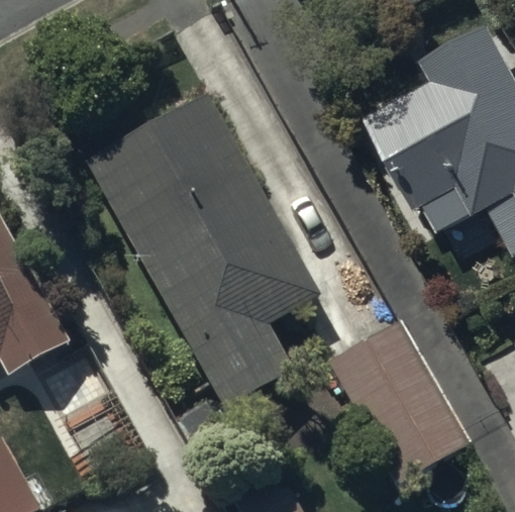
[(399,0),(404,9),(419,0),(399,0)]
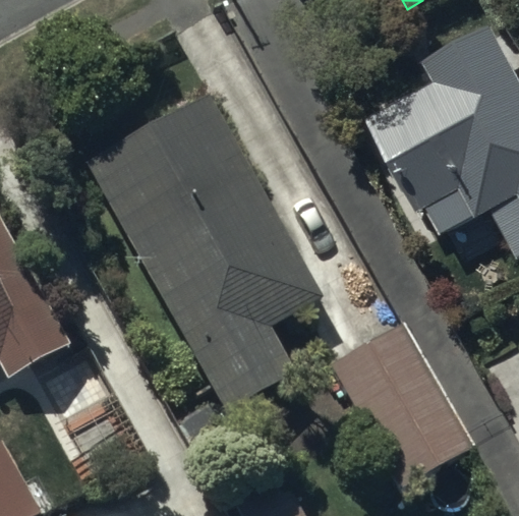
[(441,77),(372,115),(425,213),(435,208),(450,236),(502,208),(518,237),(518,59),(499,22),(430,59),(441,77)]
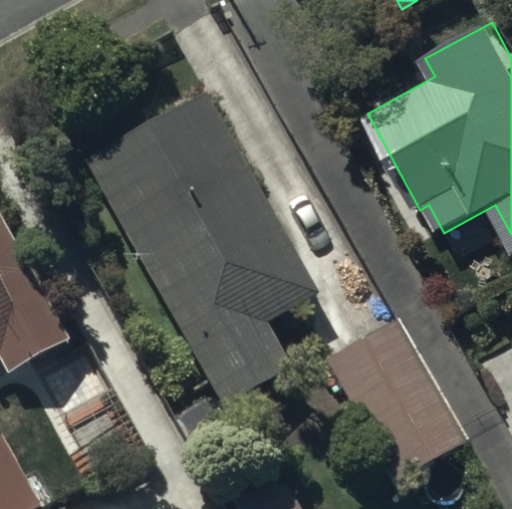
[(207,92),(86,160),(223,407),(294,366),(269,321),(318,294),(207,92)]
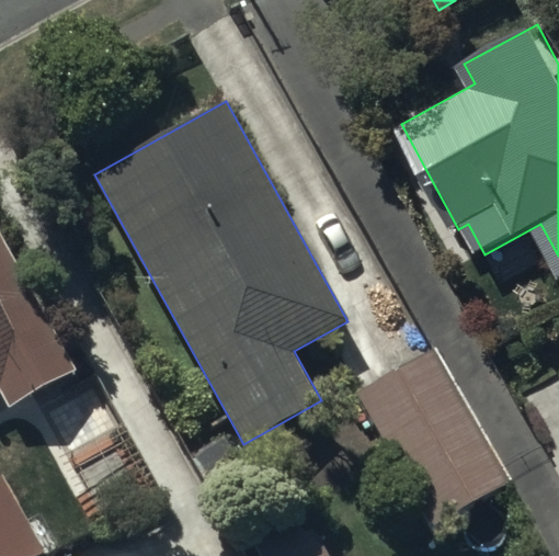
[(0,394),(7,407),(76,367),(0,230),(0,394)]
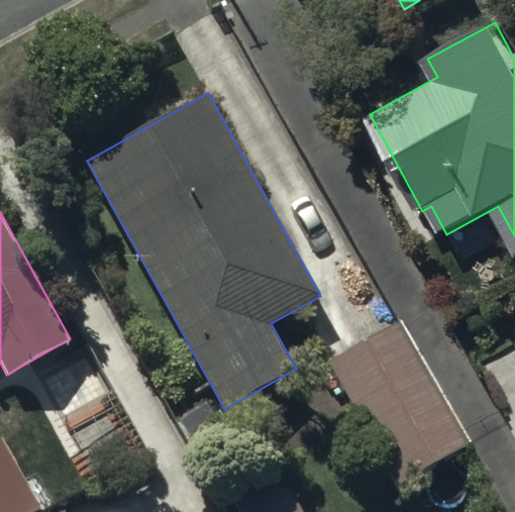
[(396,320),(320,363),(390,488),(466,445),(396,320)]
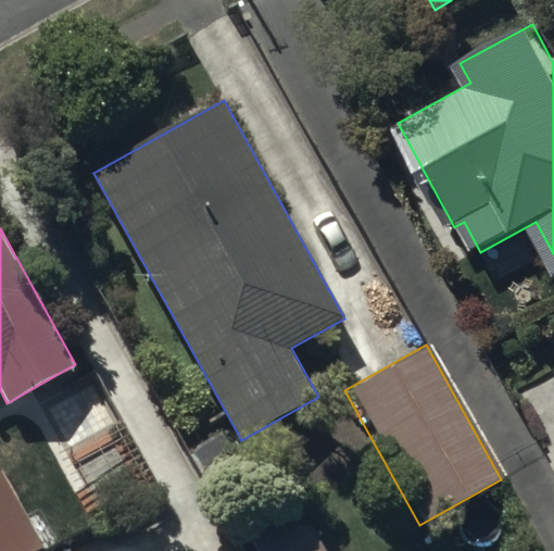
[(41,550),(0,476),(0,550),(41,550)]
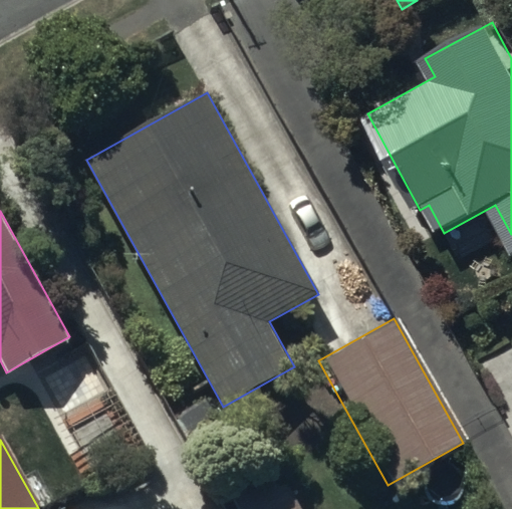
[(223,477),(242,508),(304,508),(269,450),(223,477)]
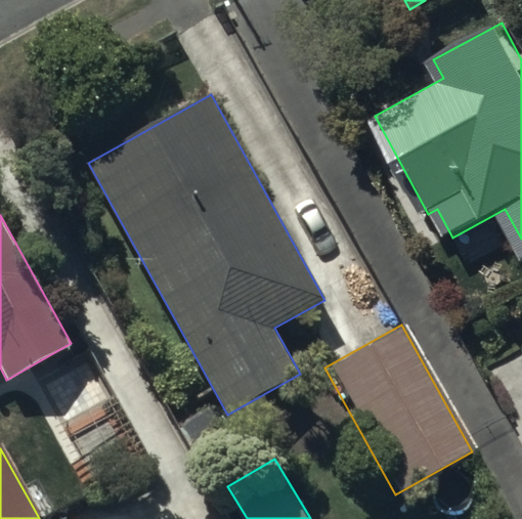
All buildings are outlined.
